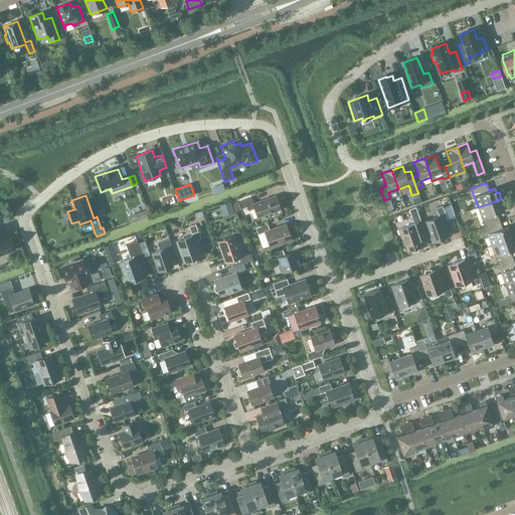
[(281,205),(280,203),(278,202),(276,195),(253,203),(250,197),(239,201),(242,208),(247,206),(248,210),(254,208),(258,217),(280,209),(280,207),(281,205)]
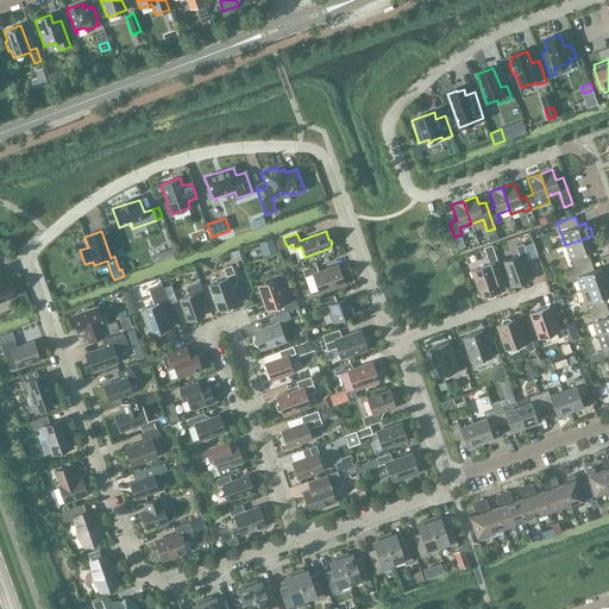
[(573,268),(591,262),(588,252),(595,250),(592,244),(595,244),(592,236),(565,245),(573,268)]
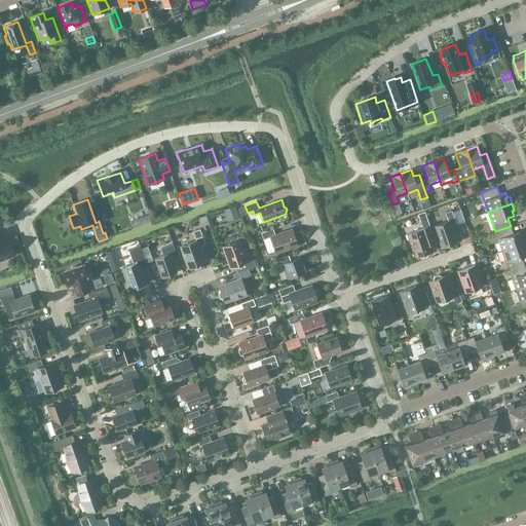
[(234,207),(224,211),(227,221),(238,217),(234,207)]
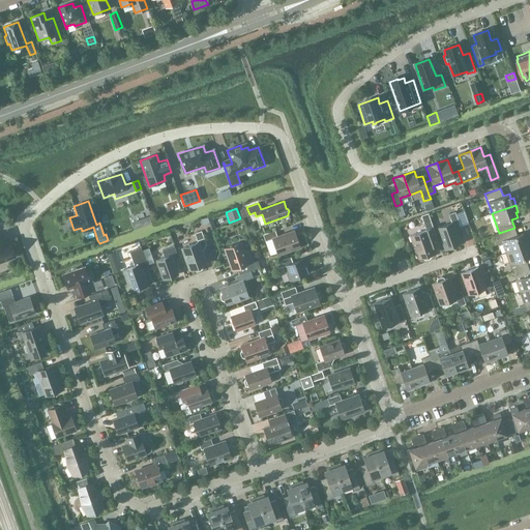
[(445,249),(460,244),(454,229),(460,227),(454,211),(448,214),(451,223),(438,228),(445,249)]
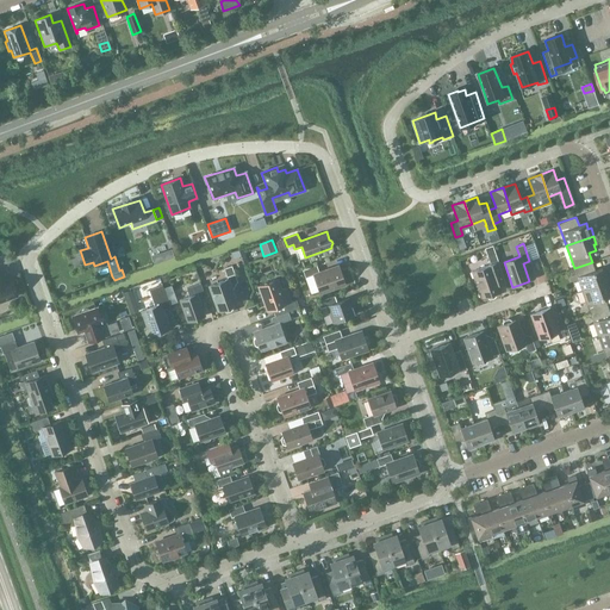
[(472,272),(481,298),(486,296),(487,297),(490,298),(495,297),(496,294),(495,293),(500,291),(498,284),(505,281),(492,246),(485,248),(490,265),(472,272)]
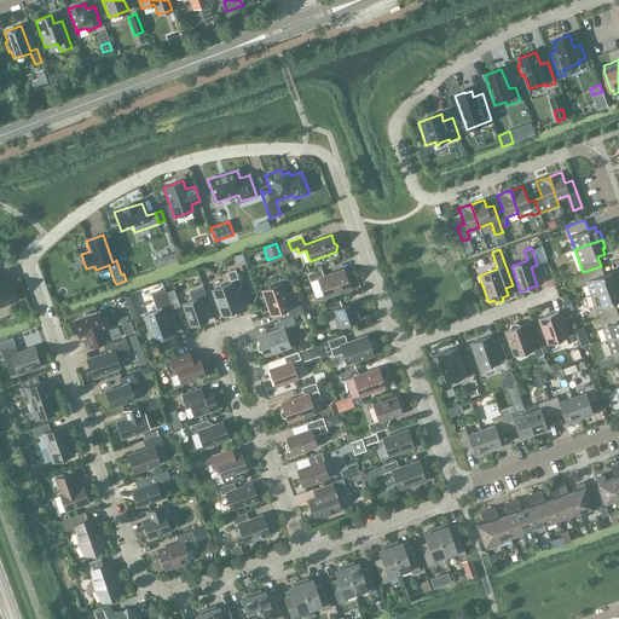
[(174,253),(163,256),(166,265),(177,261),(174,253)]
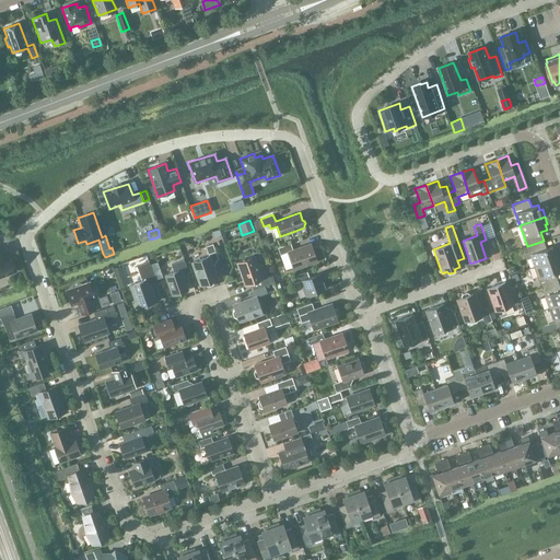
[(534,267),(559,258),(557,251),(555,252),(552,246),(546,248),(544,241),(527,246),(534,267)]
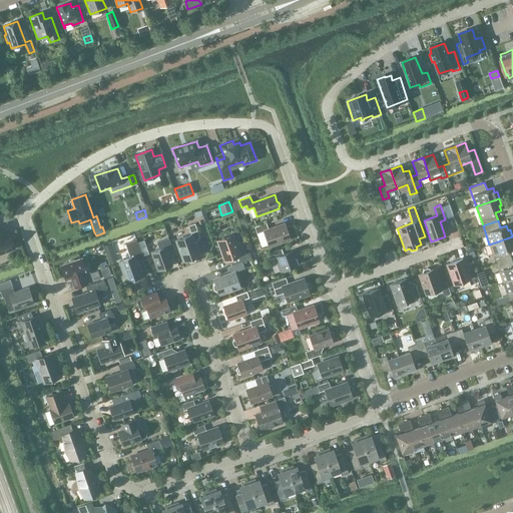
[(268,228),(266,222),(254,227),(257,233),(264,231),(269,246),(291,239),(285,223),(273,227),(268,228)]
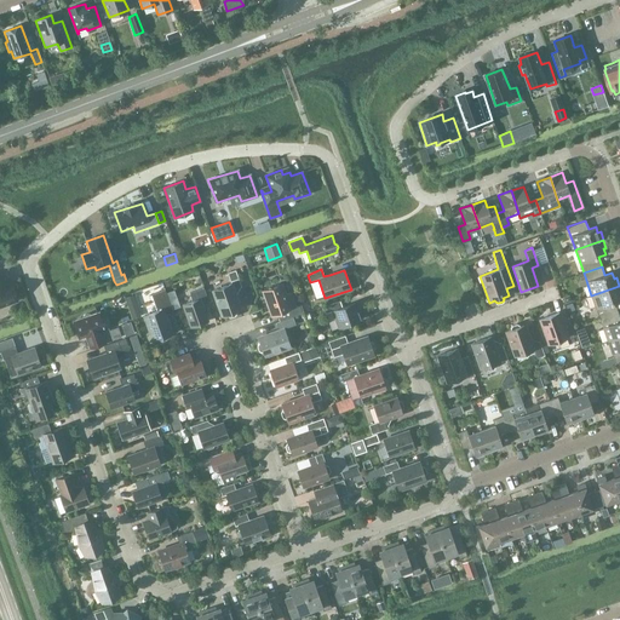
[(235,315),(236,313),(235,311),(241,309),(234,290),(241,287),(235,270),(228,273),(231,283),(212,291),(222,316),(228,314),(228,316),(230,317),(235,315)]
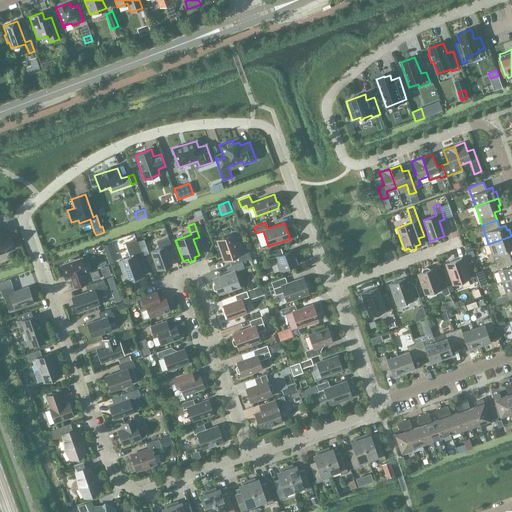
[(0,225),(0,253),(15,248),(9,234),(4,236),(0,225)]
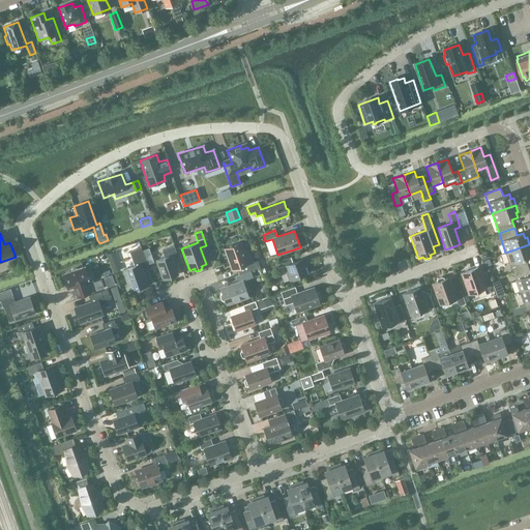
[(237,268),(239,274),(247,271),(249,270),(260,267),(257,261),(248,264),(244,252),(243,252),(239,243),(226,248),(229,257),(228,258),(232,270),(237,268)]
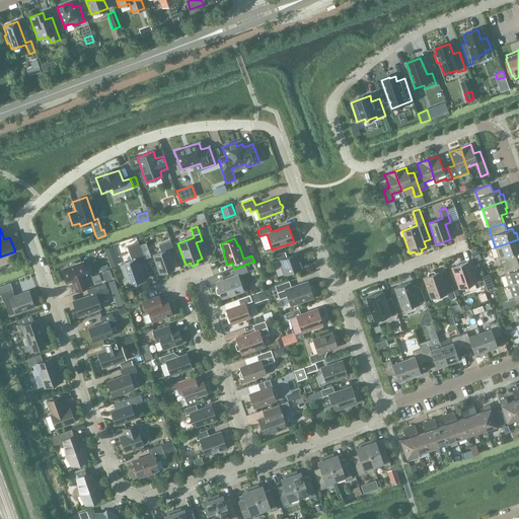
[(502,267),(517,261),(514,253),(518,251),(518,248),(518,246),(518,245),(518,240),(518,239),(495,247),(502,267)]
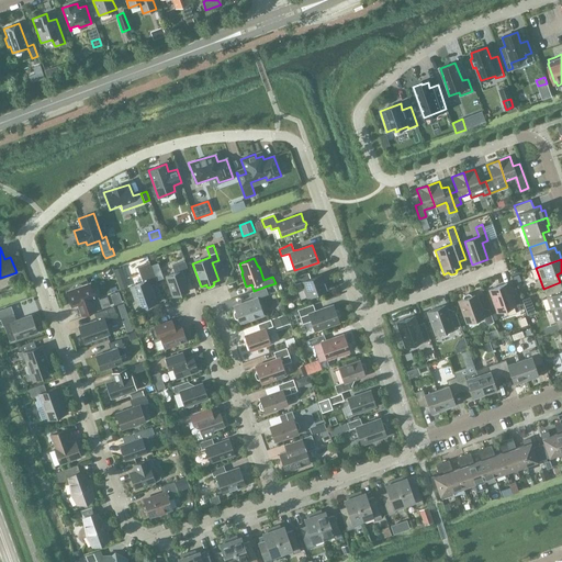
[(173,296),(188,291),(182,276),(189,273),(184,261),(171,266),(175,273),(167,276),(173,296)]
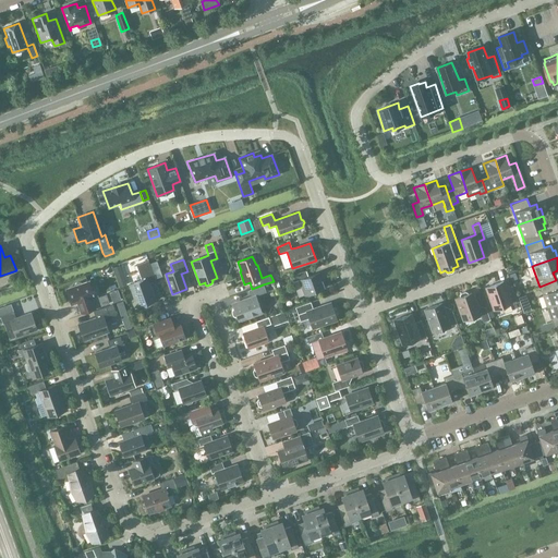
[(149,305),(150,303),(149,302),(155,301),(150,288),(148,283),(155,281),(150,268),(148,261),(136,265),(142,279),(129,284),(137,306),(143,305),(143,306),(145,307),(149,305)]
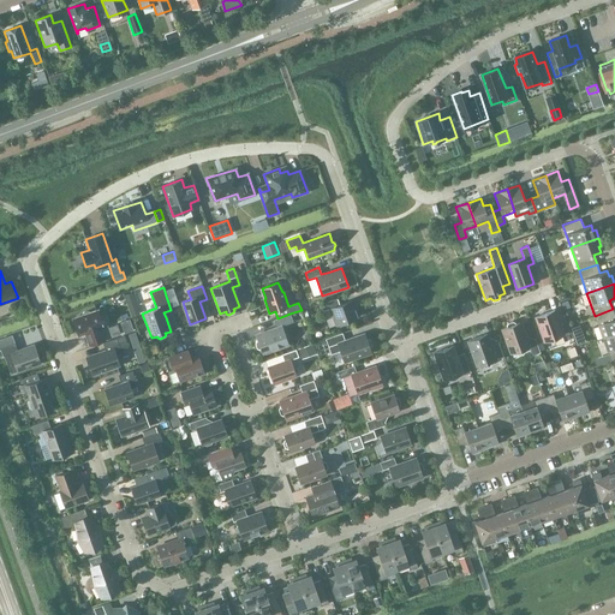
[(339,305),(336,298),(320,304),(323,311),(329,309),(335,326),(358,317),(352,300),(339,305)]
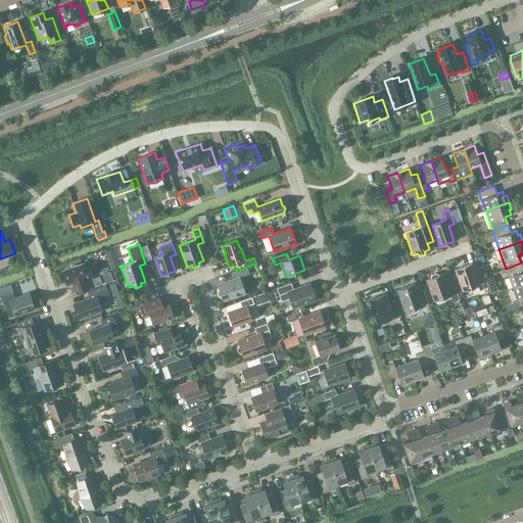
[(513,288),(522,283),(522,269),(521,263),(506,269),(513,288)]
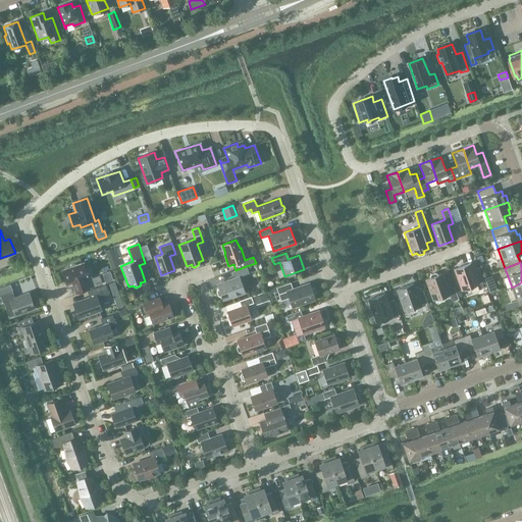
[(69,268),(62,270),(67,284),(72,282),(76,293),(89,289),(88,289),(102,283),(99,275),(90,278),(88,277),(87,274),(88,274),(87,272),(86,272),(83,263),(76,265),(75,264),(73,264),(71,265),(70,266),(69,268)]
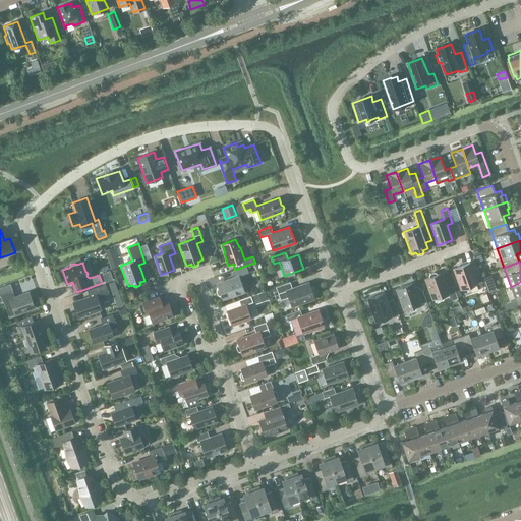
[(472,270),(469,263),(453,269),(461,289),(477,284),(476,283),(482,281),(478,267),(472,270)]
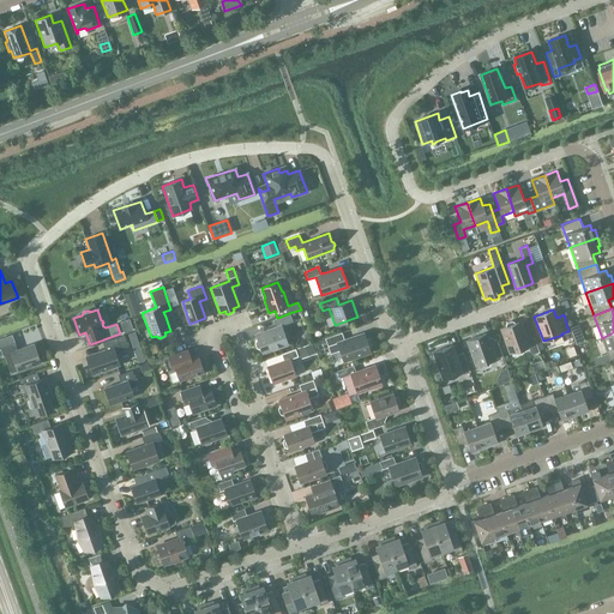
[(289,313),(287,314),(274,319),(276,327),(266,330),(266,332),(256,336),(257,339),(256,341),(254,343),(257,347),(259,348),(260,348),(262,353),(272,348),(274,349),(288,344),(281,325),(293,321),(289,313)]
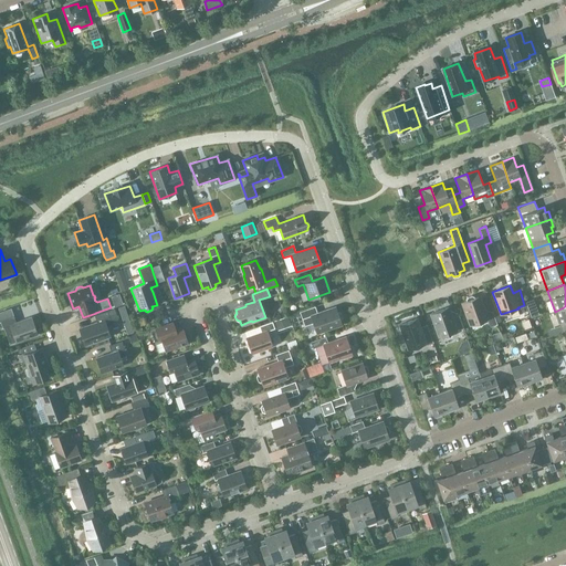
[(118,293),(111,296),(114,306),(123,304),(118,293)]
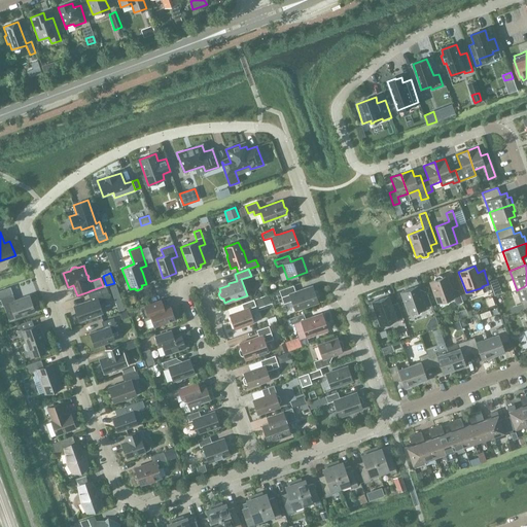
[(442,277),(441,276),(438,275),(435,277),(434,279),(434,280),(431,281),(434,290),(433,290),(437,303),(454,297),(456,304),(462,302),(458,290),(452,292),(451,287),(450,285),(448,285),(445,276),(442,277)]
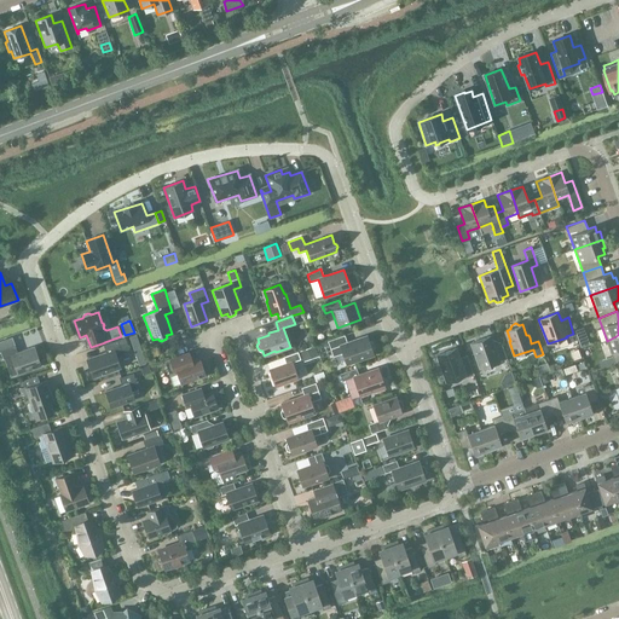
[(347,342),(345,335),(328,341),(333,357),(342,353),(346,364),(374,356),(371,350),(372,350),(374,347),(372,342),(370,341),(369,341),(366,336),(352,341),(347,342)]
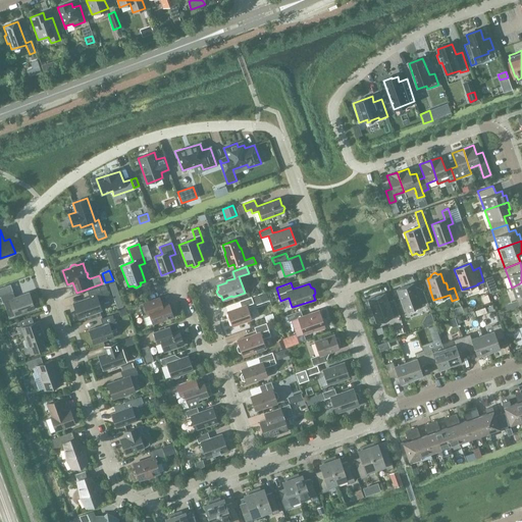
[(518,306),(521,305),(521,282),(512,288),(518,306)]
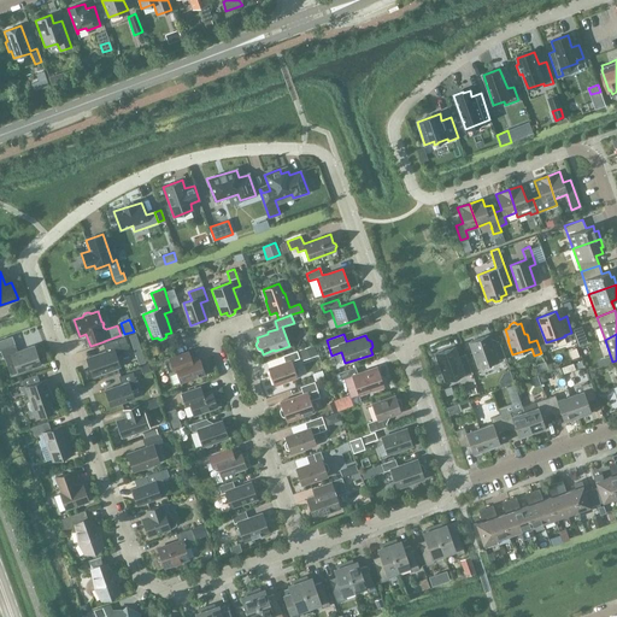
[(12,335),(0,339),(0,347),(0,348),(4,357),(11,354),(18,372),(40,365),(34,346),(17,352),(15,344),(12,336),(12,335)]
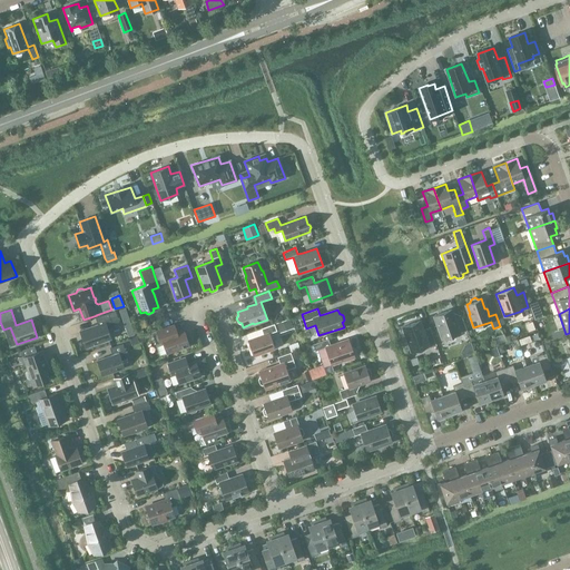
[(454,317),(451,310),(433,316),(442,340),(446,337),(448,338),(450,340),(454,338),(455,336),(454,335),(460,333),(467,330),(461,315),(454,317)]
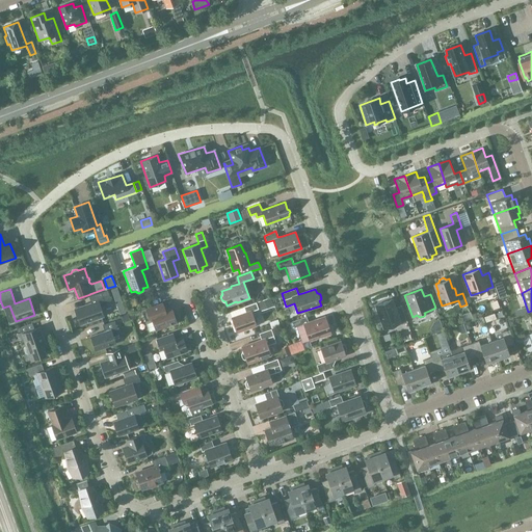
[(80,324),(103,316),(100,308),(111,299),(107,290),(88,296),(90,302),(74,309),(80,324)]
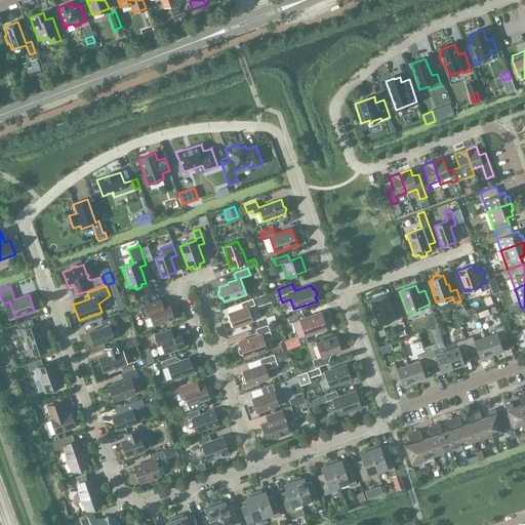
[(117,288),(111,290),(112,292),(114,297),(120,295),(118,290),(117,288)]
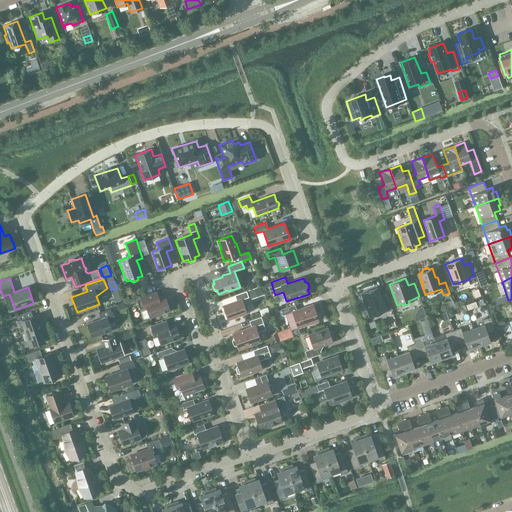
[(260,286),(248,290),(252,299),(263,295),(260,286)]
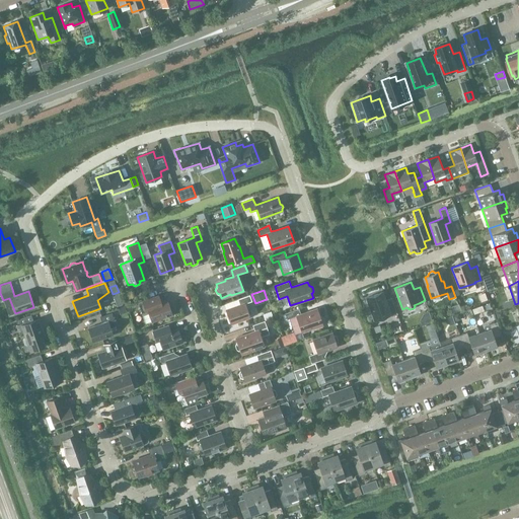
[(385,300),(382,292),(366,298),(374,320),(389,315),(390,316),(397,314),(391,298),(385,300)]
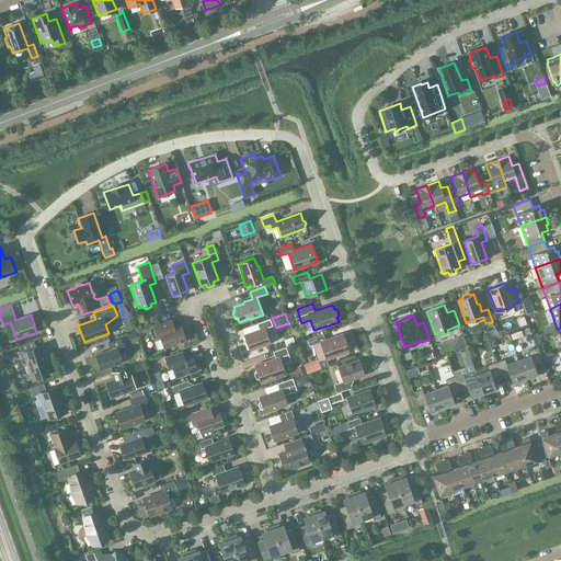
[(249,351),(270,343),(264,329),(272,325),(270,319),(256,323),(259,330),(243,335),(249,351)]
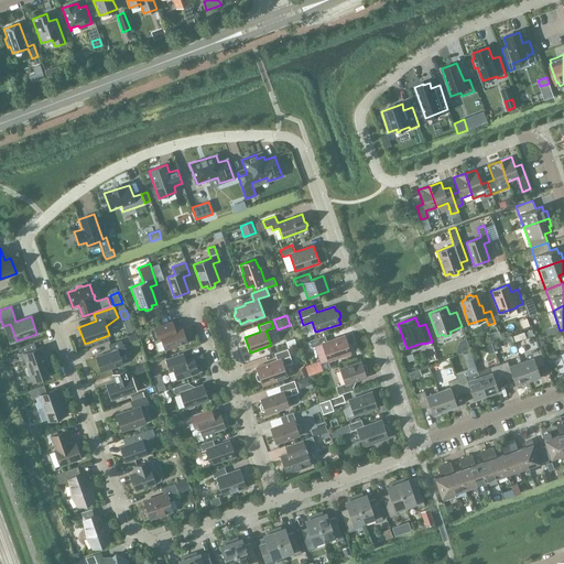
[(170,331),(167,323),(150,329),(154,343),(161,340),(164,350),(187,342),(187,340),(188,338),(190,337),(188,334),(186,333),(184,333),(182,326),(170,331)]
